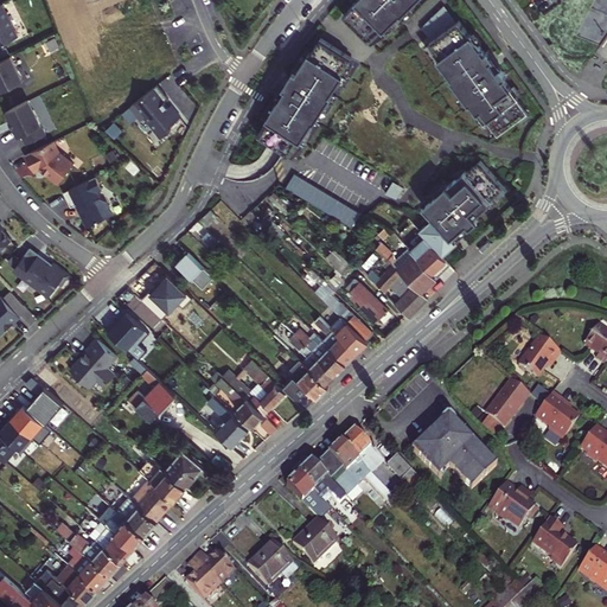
[(357,0),(358,1),(345,13),(371,39),(383,27),(385,29),(402,13),(403,14),(416,0),(357,0)]
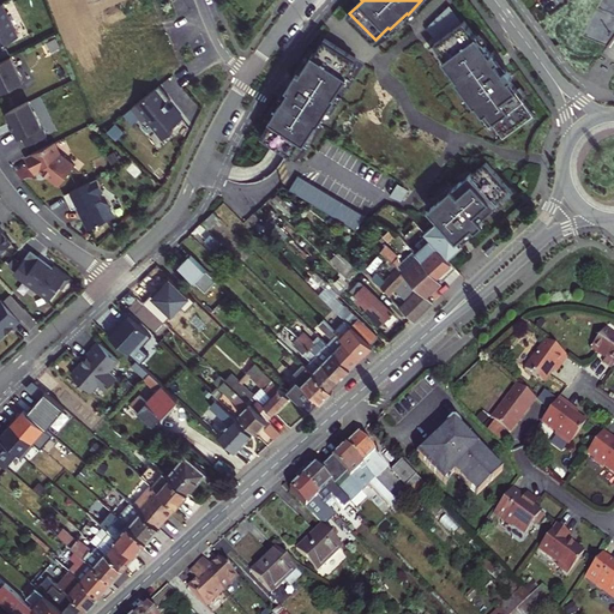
[(0,46),(18,37),(1,4),(0,4),(0,46)]
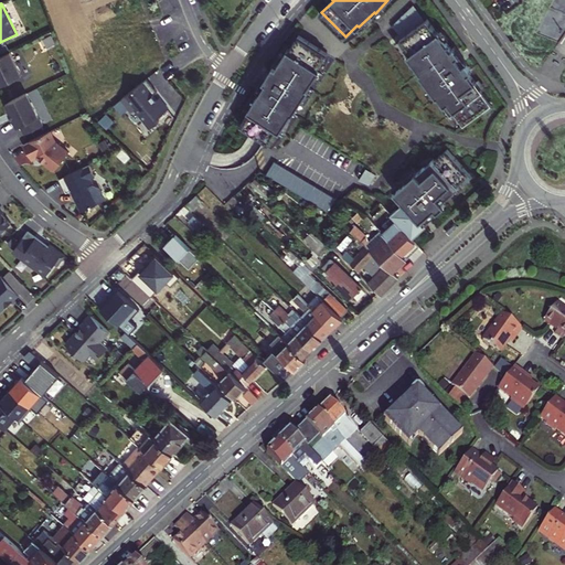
[(465,126),(492,106),(482,93),(484,92),(459,57),(462,55),(456,48),(454,50),(440,32),(439,33),(429,20),(402,40),(412,53),(409,55),(423,73),(422,73),(439,97),(440,97),(454,115),(455,113),(465,126)]
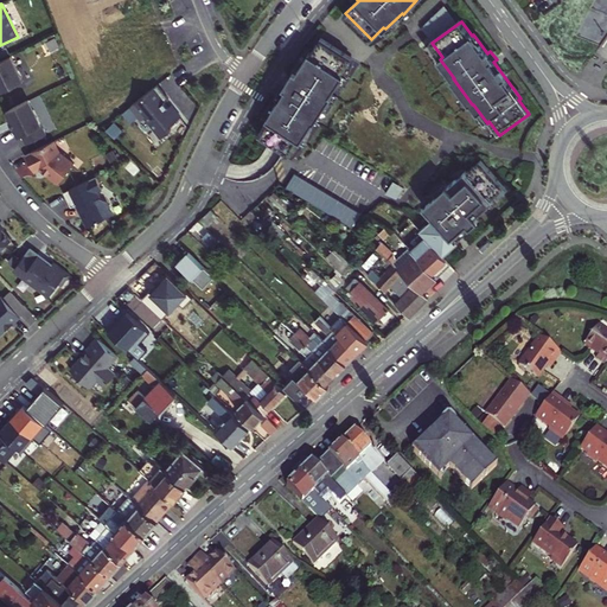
[(352,56),(321,37),(312,51),(311,50),(268,116),(269,117),(260,132),(278,144),(291,152),(300,138),(305,140),(346,72),(343,71),(352,56)]
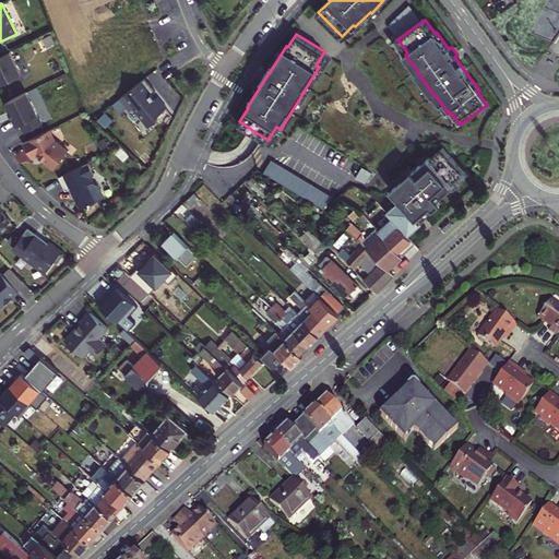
[(10,46),(0,51),(0,81),(0,83),(23,70),(10,46)]
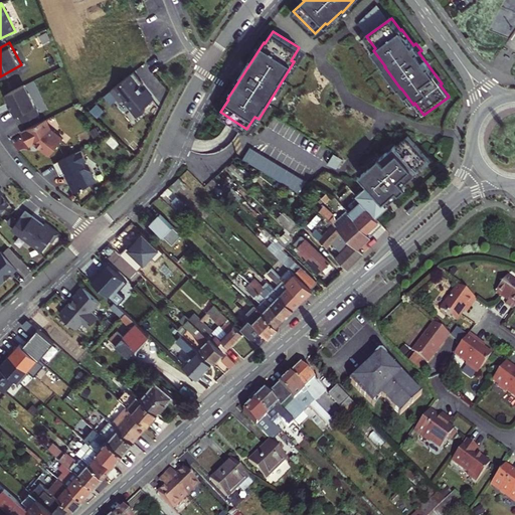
[(134,70),(111,90),(118,98),(123,99),(137,116),(145,110),(143,107),(153,99),(145,89),(143,90),(140,86),(143,82),(134,70)]
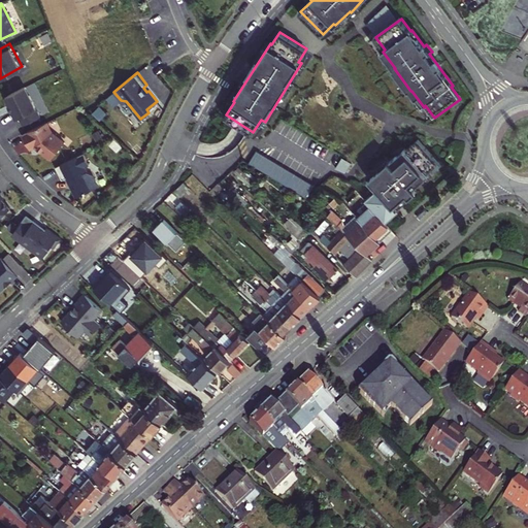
[(27,83),(5,93),(21,127),(42,117),(27,83)]
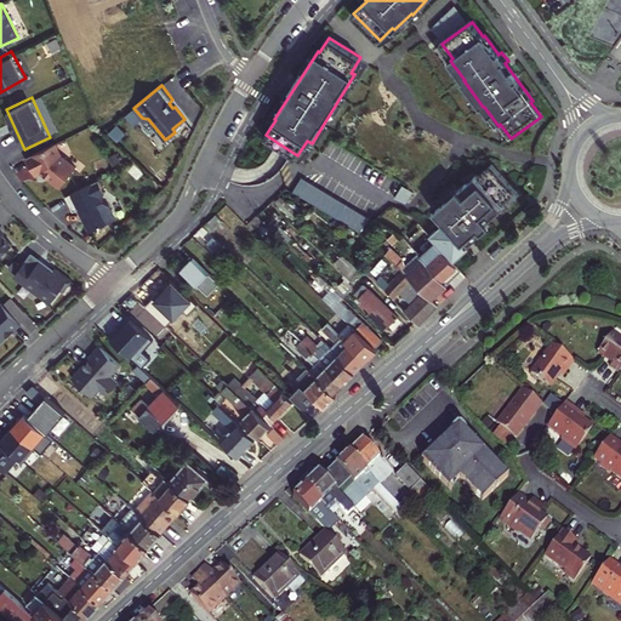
[(46,175),(58,184),(75,164),(64,154),(58,141),(27,155),(36,176),(46,175)]
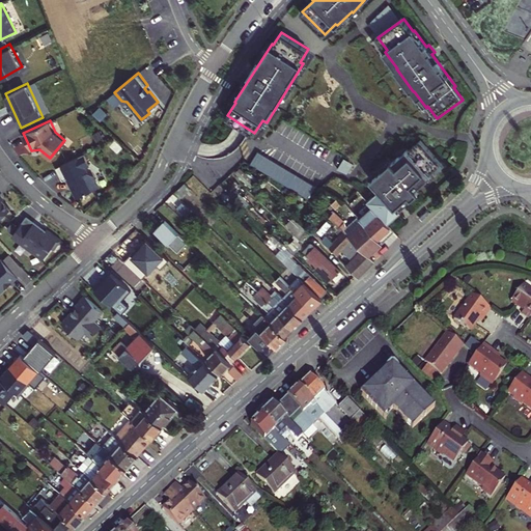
[(443,165),(422,140),(410,150),(409,148),(393,162),(392,161),(371,179),(380,190),(367,201),(370,205),(388,224),(401,212),(399,210),(419,193),(417,190),(432,176),(431,175),(443,165)]
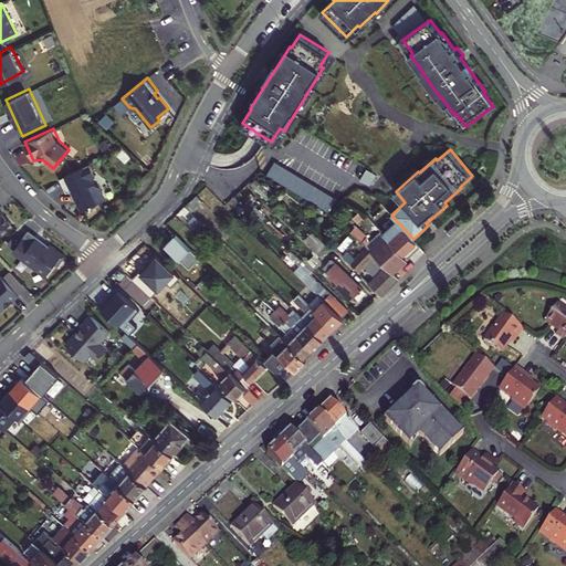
[(268,175),(328,212),(337,199),(276,160),(268,175)]
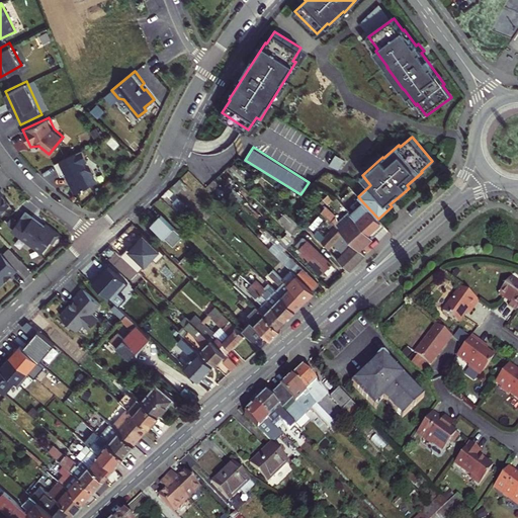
[(59,160),(73,194),(100,183),(93,166),(86,169),(83,161),(90,159),(86,149),(59,160)]
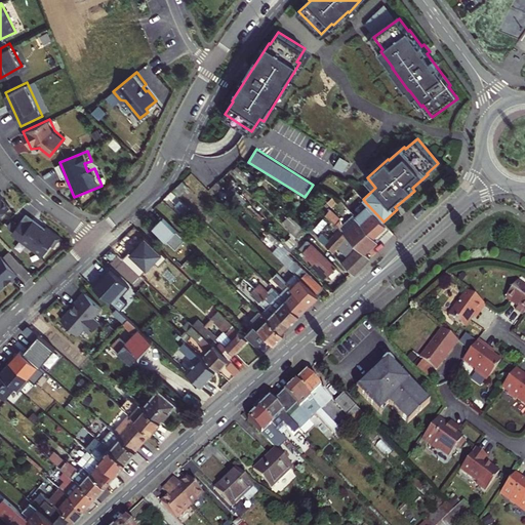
[(345,171),(349,161),(340,157),(335,167),(345,171)]
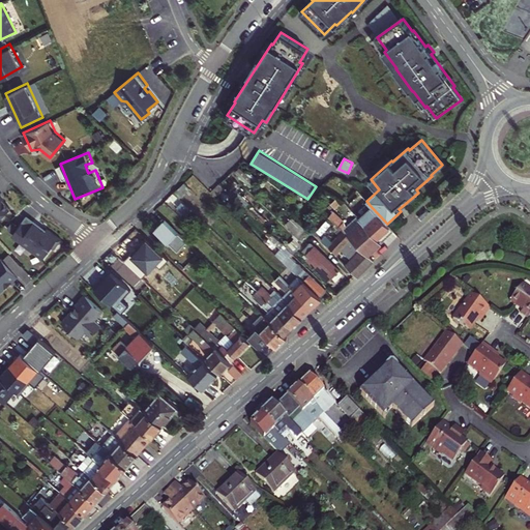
[(236,171),(252,185),(256,182),(240,168),(236,171)]
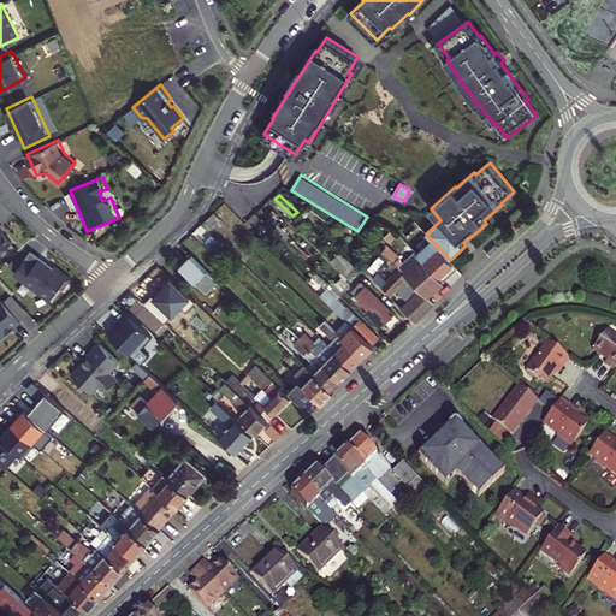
[(266,217),(270,221),(277,214),(272,211),(266,217)]
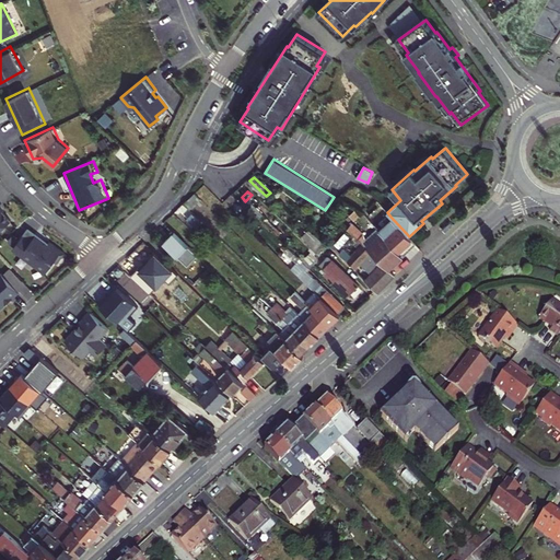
[(223,202),(229,208),(238,198),(233,193),(223,202)]
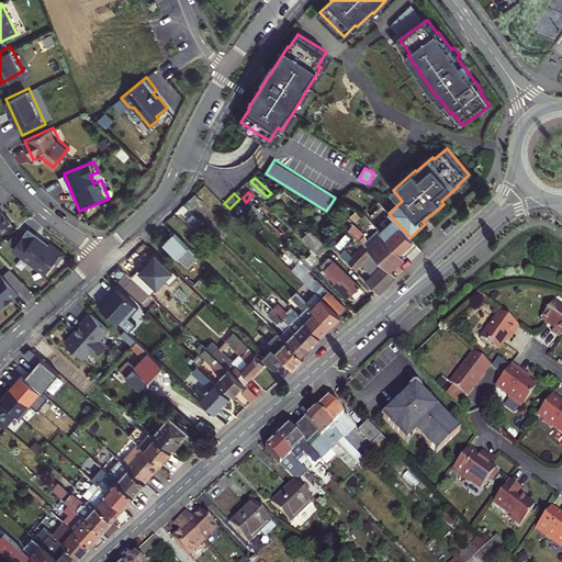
[(184,204),(191,211),(201,201),(195,194),(184,204)]
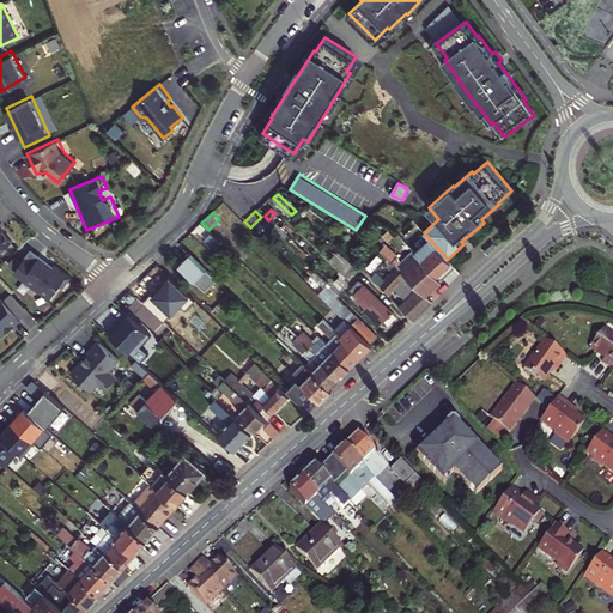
[(0,222),(0,250),(14,238),(0,222)]
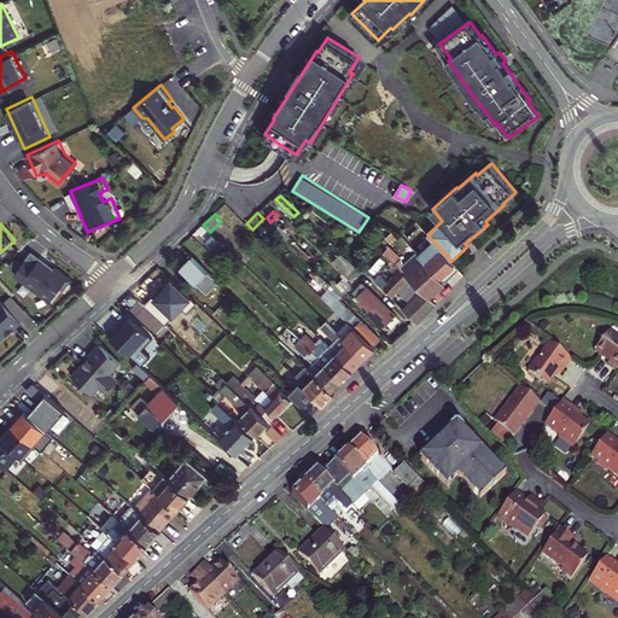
[(431,239),(418,252),(441,278),(455,264),(452,261),(431,239)]
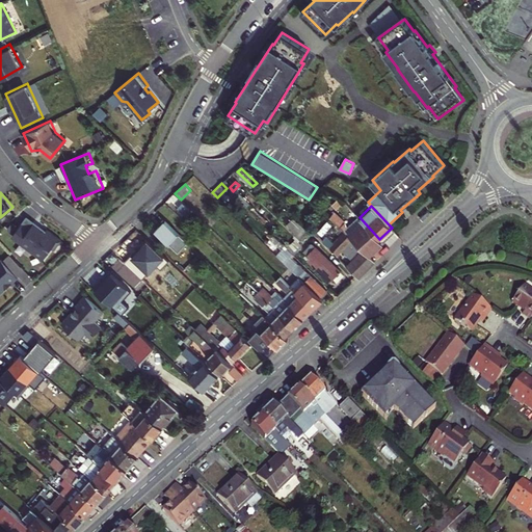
[(11,237),(44,261),(60,238),(28,214),(11,237)]
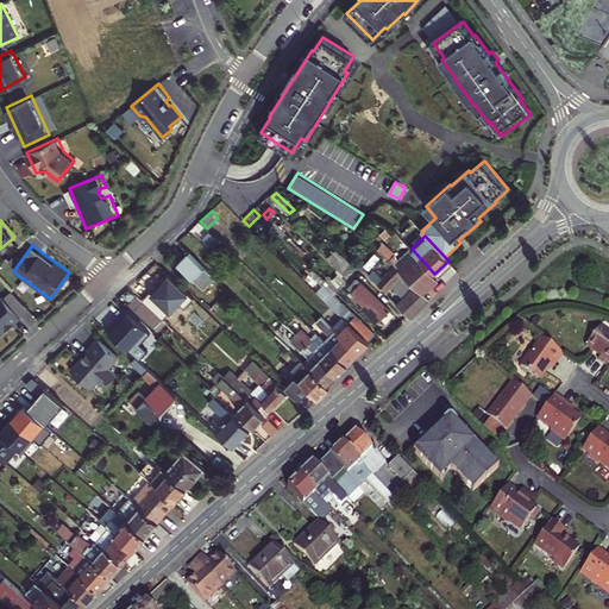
[(412,249),(408,252),(413,258),(408,263),(382,246),(378,250),(395,265),(400,270),(415,286),(424,294),(439,280),(434,274),(412,249)]
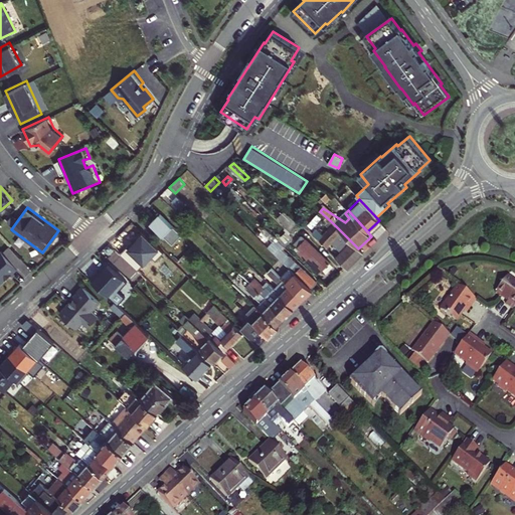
[(289,215),(282,223),(290,230),(297,223),(289,215)]
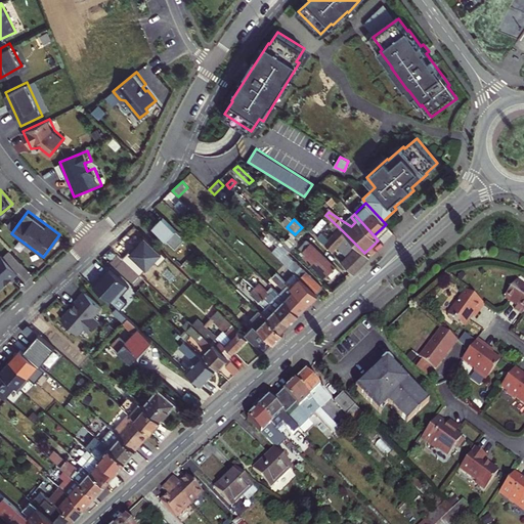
[(342,262),(354,274),(369,258),(357,246),(344,232),(340,228),(329,239),(321,232),(317,237),(332,251),(336,247),(346,257),(342,262)]
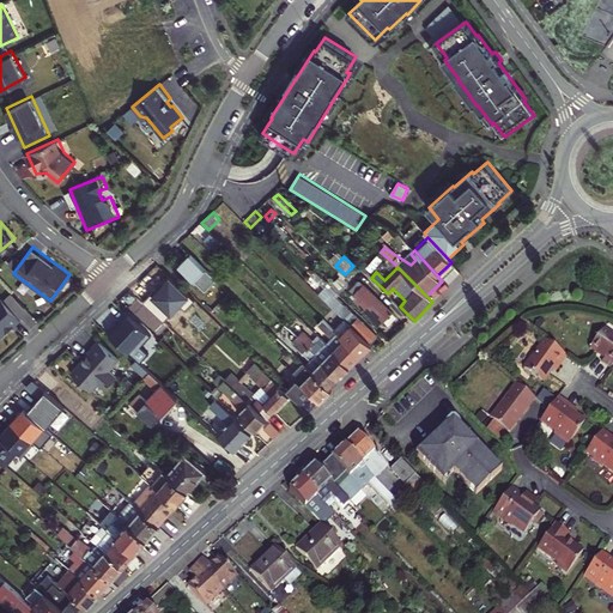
[(370,343),(377,335),(337,295),(338,293),(315,271),(311,275),(325,287),(327,290),(321,297),(351,326),(370,343)]
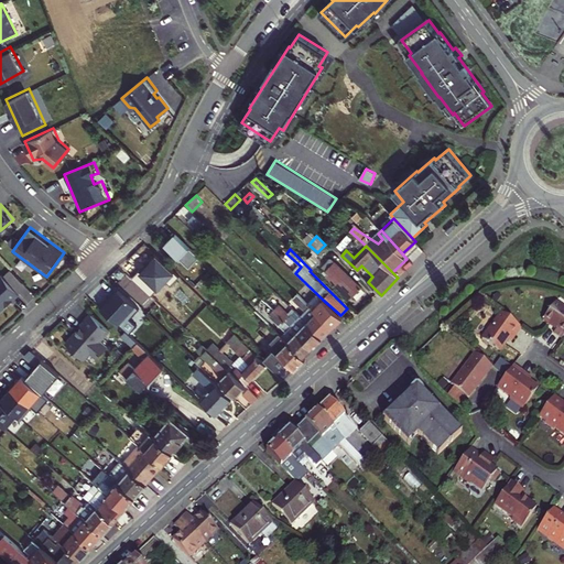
[(305,262),(313,270),(321,261),(313,255),(305,262)]
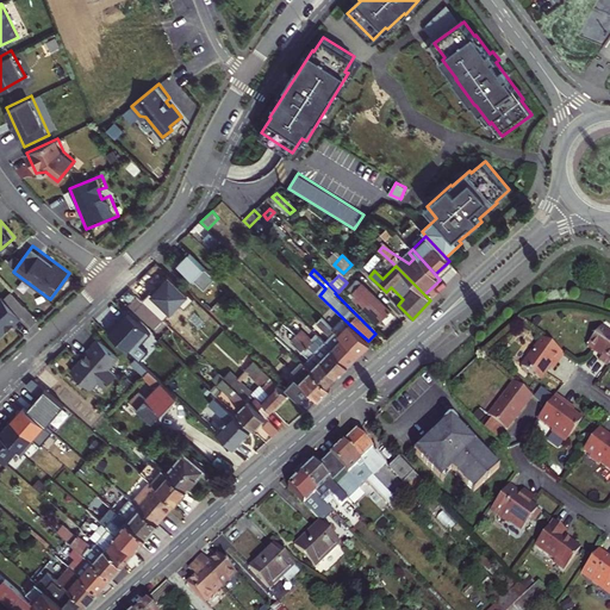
[(353,298),(379,324),(391,312),(358,280),(349,290),(355,296),(353,298)]
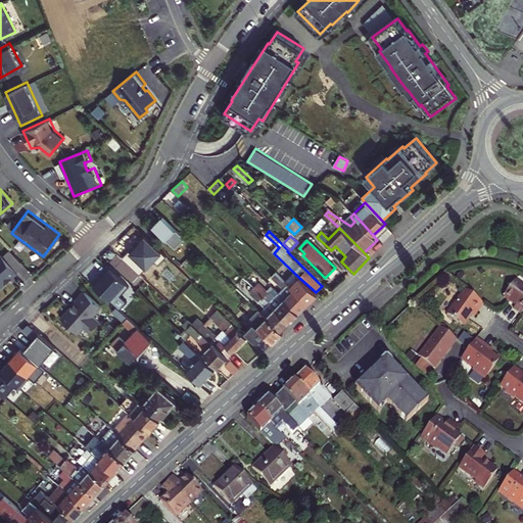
[(18,272),(24,267),(9,250),(3,255),(18,272)]
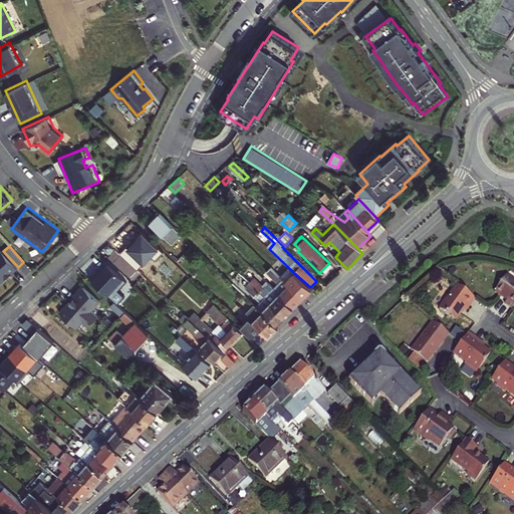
[(1,250),(0,250),(0,282),(6,278),(6,276),(9,273),(10,274),(17,268),(1,250)]
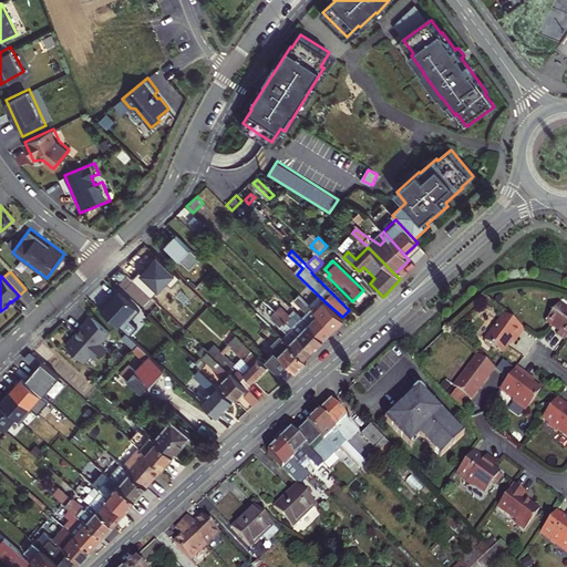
[(325,339),(334,329),(315,310),(299,295),(294,300),(308,313),(302,318),(325,339)]
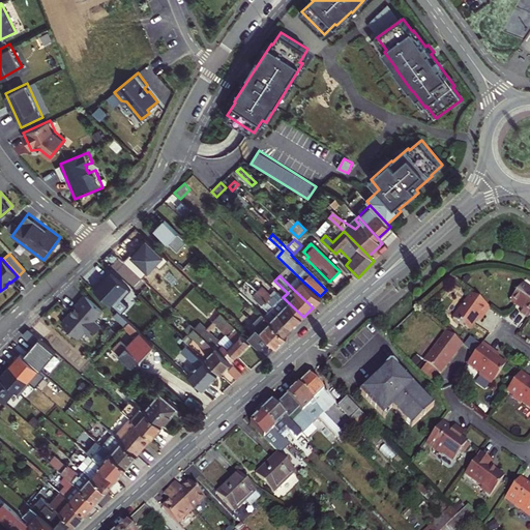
[(322,299),(320,296),(303,282),(294,290),(313,307),(322,299)]
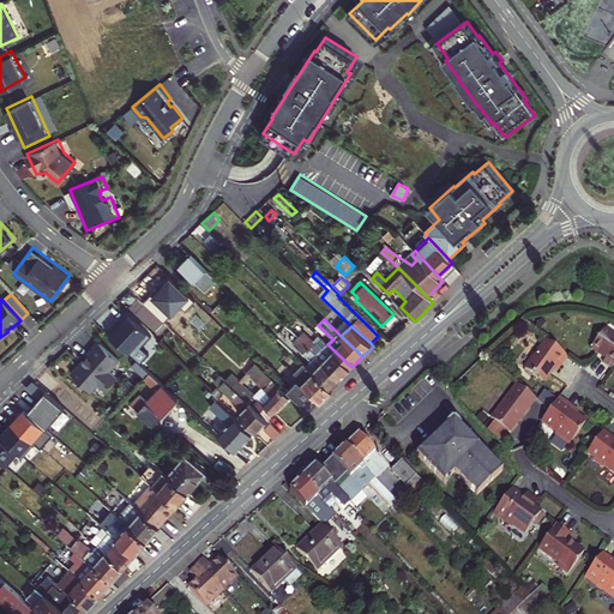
[(284,335),(293,343),(299,337),(289,329),(284,333),(284,335)]
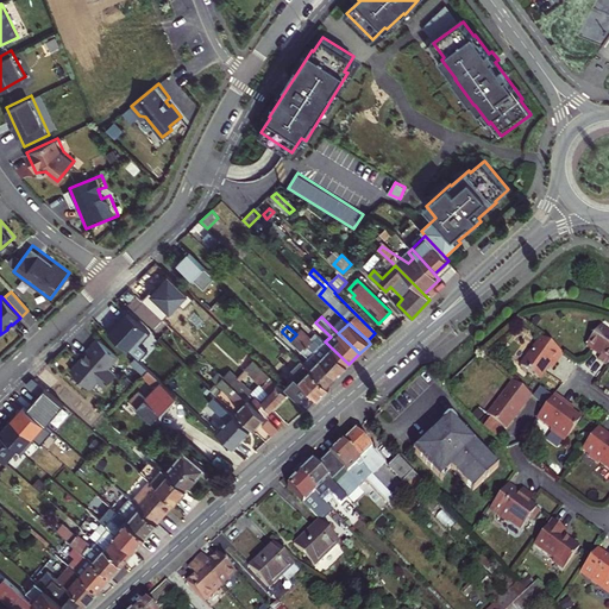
[(608,360),(608,331),(601,326),(586,345),(594,351),(596,351),(602,355),(598,359),(607,365),(608,360)]
